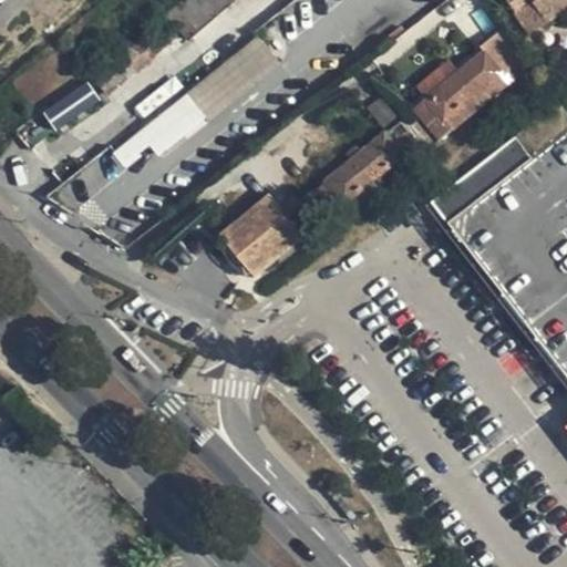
[(235,0),(184,0),(167,14),(187,41),(235,0)]
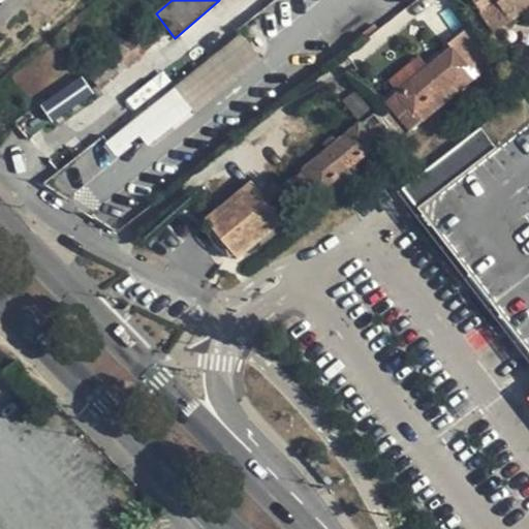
[(496,0),(498,0),(509,14),(512,19),(528,7),(528,0),(474,0),(483,10),(496,0)]
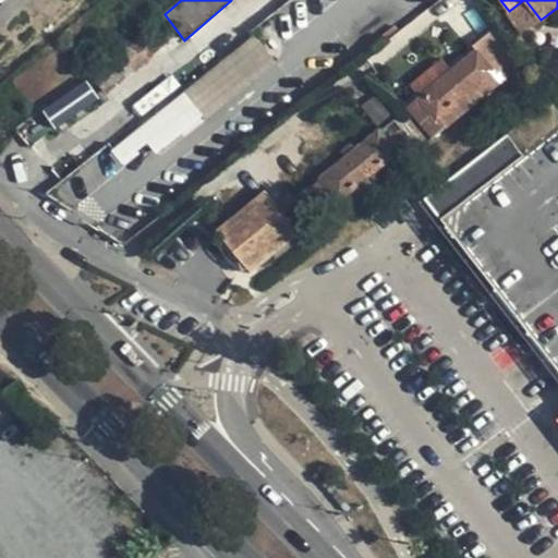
[(519,27),(537,15),(525,0),(523,0),(509,11),(519,27)]
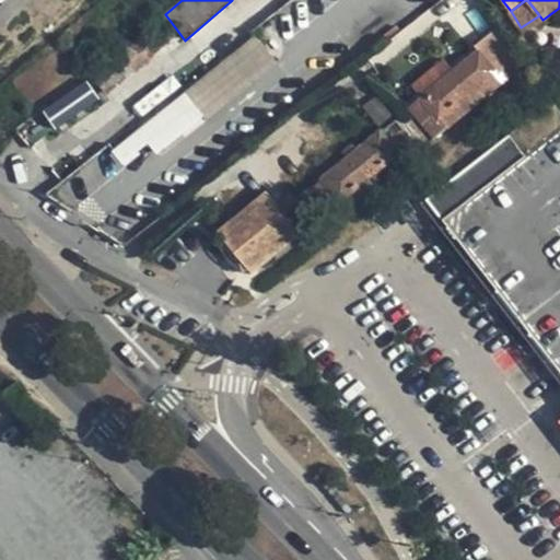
[(435,138),(523,66),(494,26),(473,45),(477,53),(410,107),(435,138)]
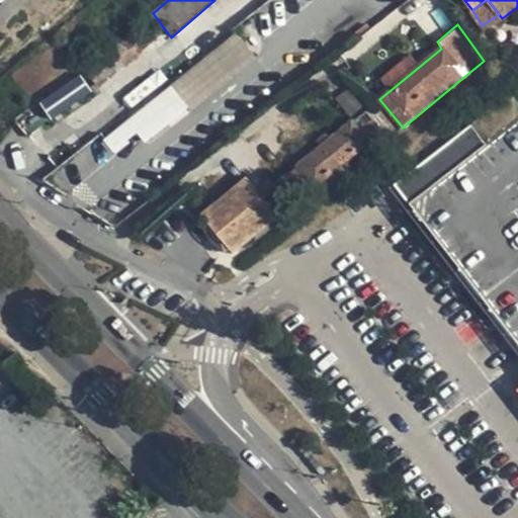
[(143,51),(126,30),(52,91),(68,112),(143,51)]
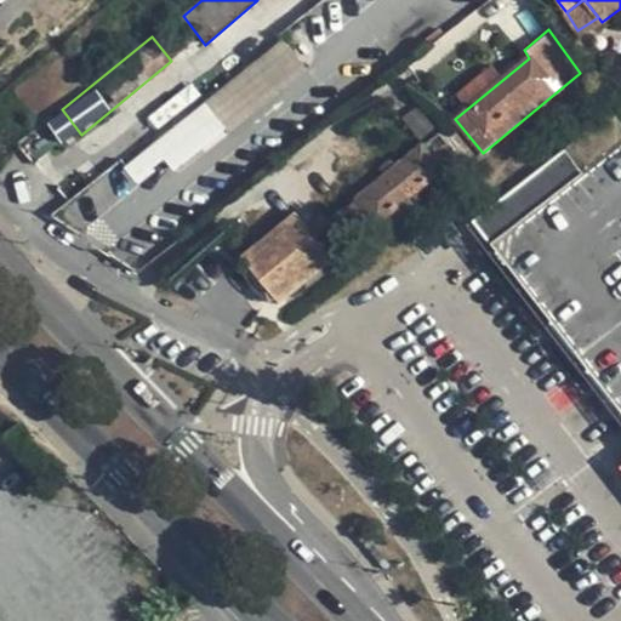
[(301,69),(278,40),(205,98),(228,127),(301,69)]
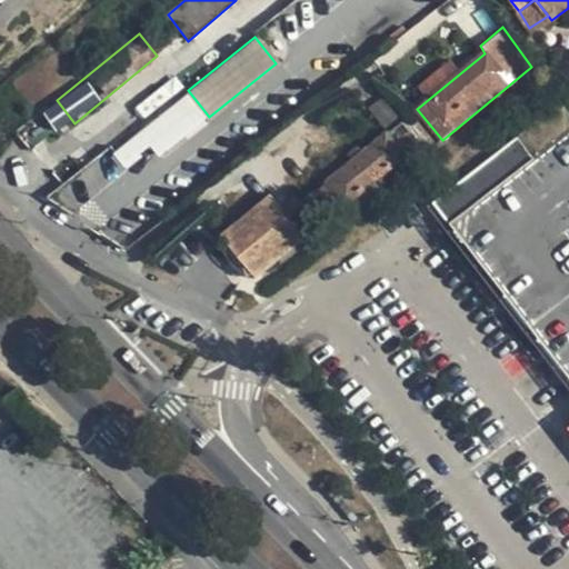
[(549,145),(532,158),(450,222),(568,376),(568,102),(567,100),(533,125),(549,145)]
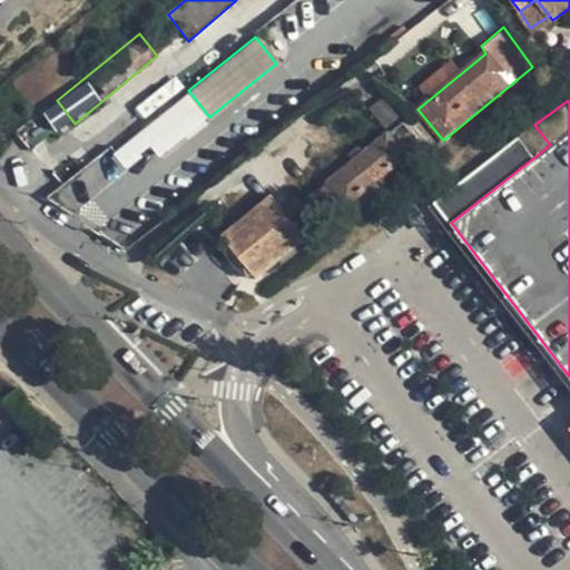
[(403,156),(412,167),(429,153),(402,123),(318,192),(334,212),(356,194),(379,175),(403,156)]
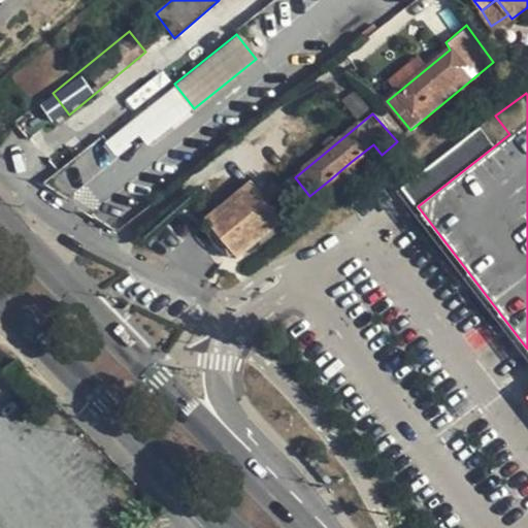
[(480,127),(494,146),(509,134),(495,116),(480,127)]
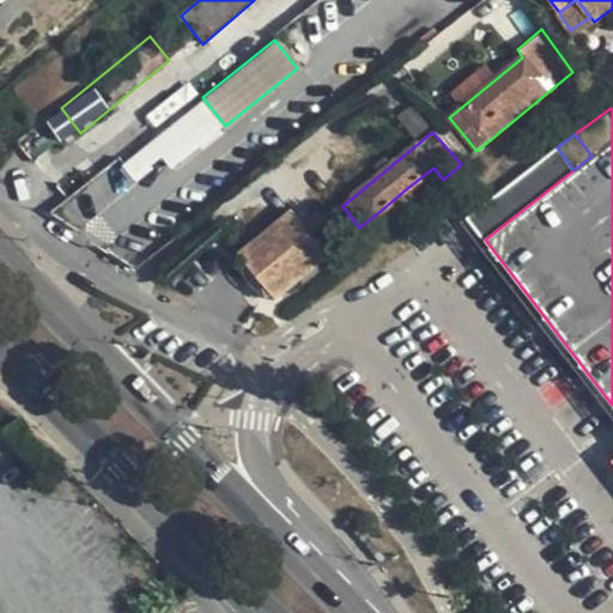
[(416,198),(407,188),(383,208),(392,218),(416,198)]
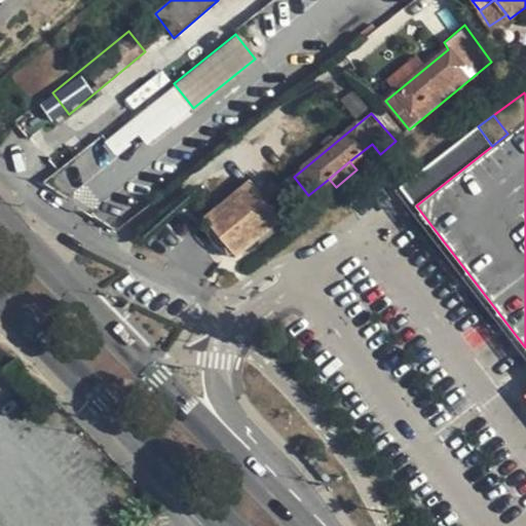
[(270,181),(259,190),(283,219),(288,224),(301,213),(283,190),(278,190),(270,181)]
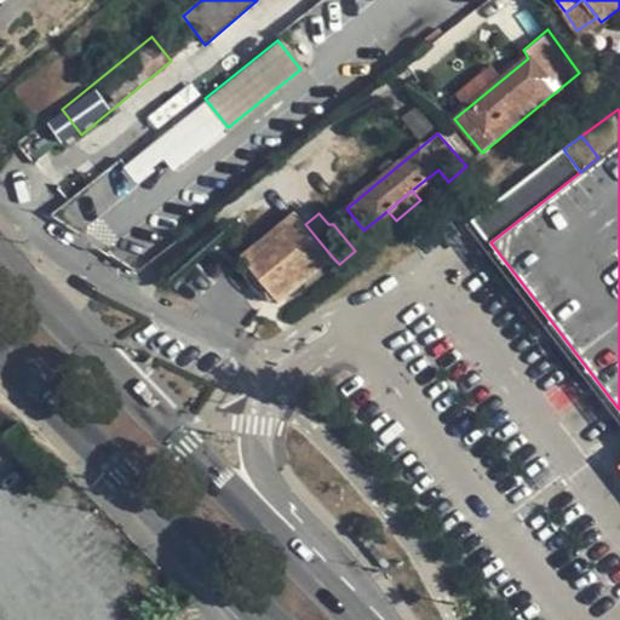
[(298,214),(245,262),(280,303),(333,258),(305,224),(298,214)]
